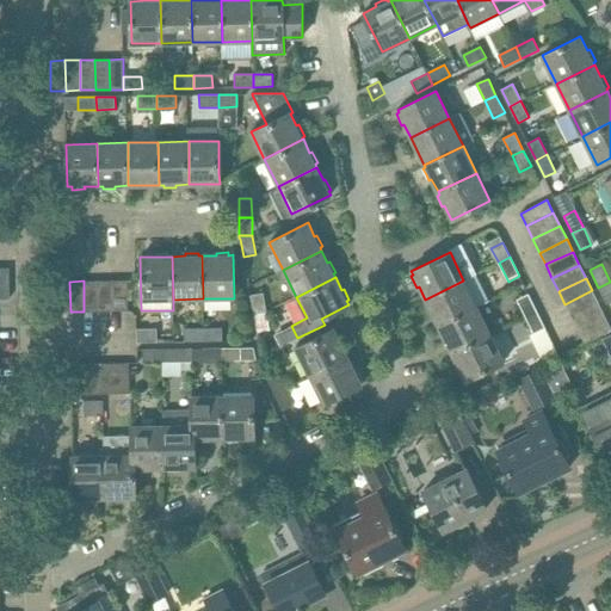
[(84,312),(99,312),(98,281),(84,281),(84,312)]
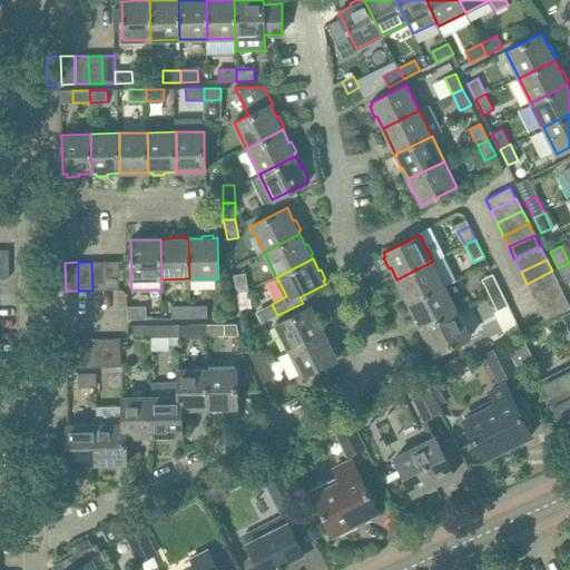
[(91,262),(92,291),(105,290),(105,262),(91,262)]
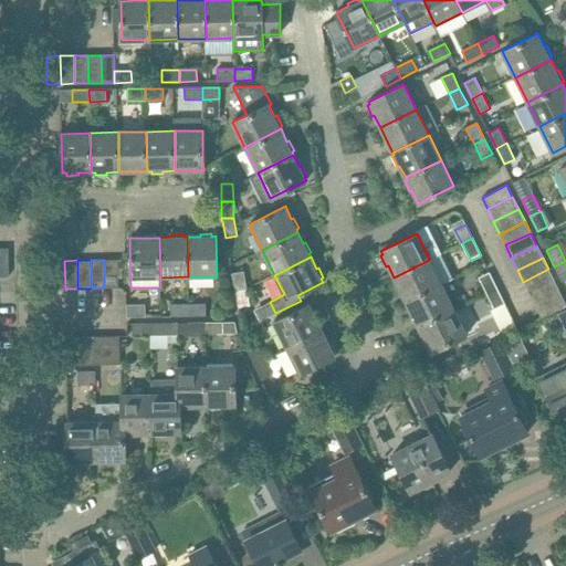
[(117,260),(104,260),(104,287),(118,287),(117,260)]
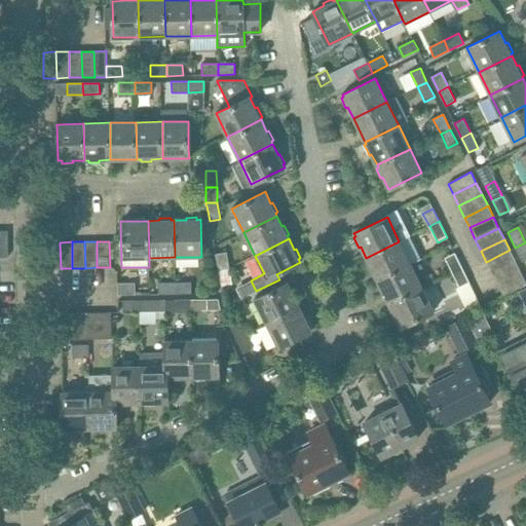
[(411,265),(399,241),(366,258),(367,260),(365,261),(370,271),(372,269),(378,282),(411,265)]
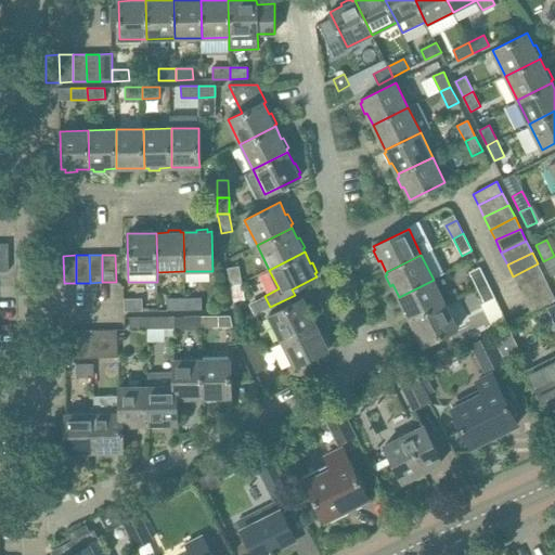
[(50,283),(64,283),(63,256),(50,256),(50,283)]
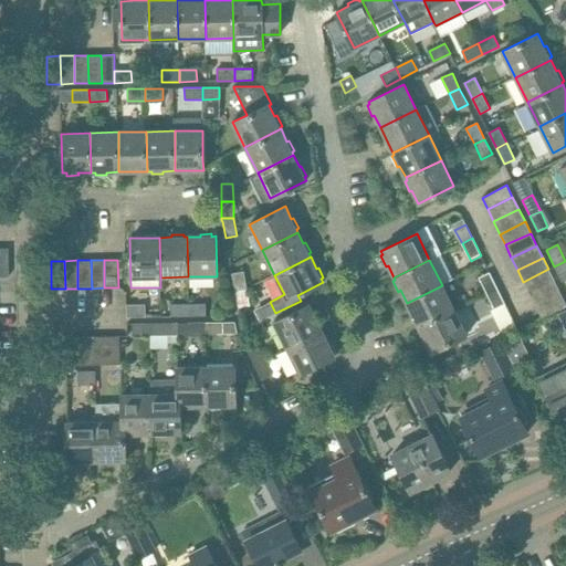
[(565,279),(565,262),(565,261),(554,266),(562,281),(565,279)]
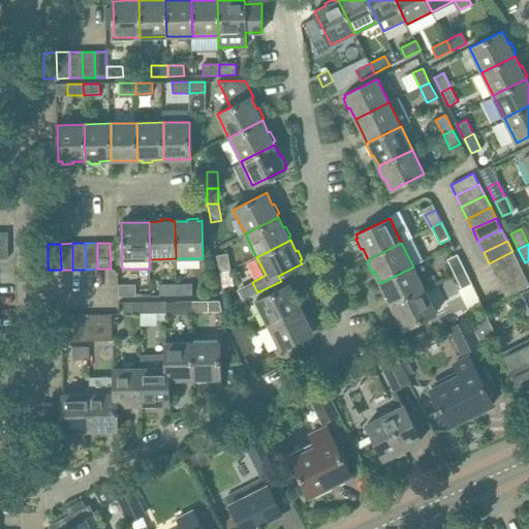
[(512,251),(489,263),(495,274),(518,262),(512,251)]
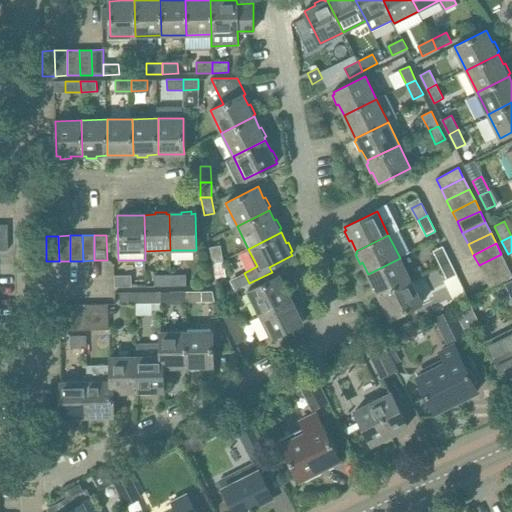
[(223,261),(220,245),(210,247),(213,263),(223,261)]
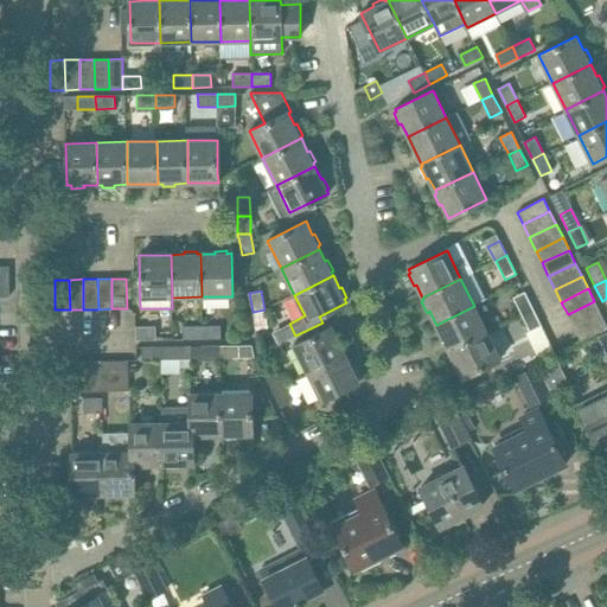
[(522,314),(534,308),(526,294),(515,300),(522,314)]
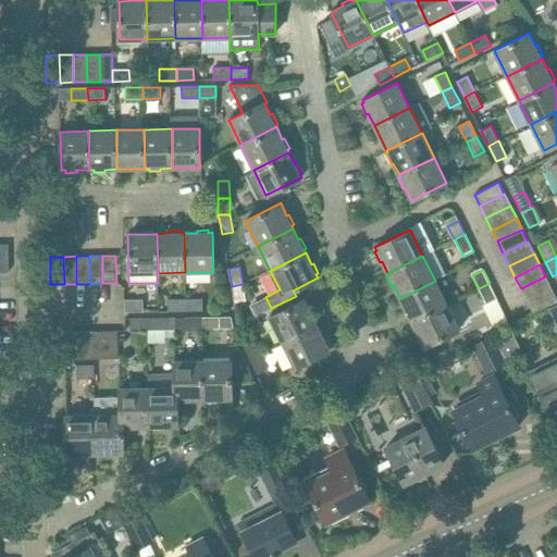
[(552,288),(545,276),(521,288),(528,301),(552,288)]
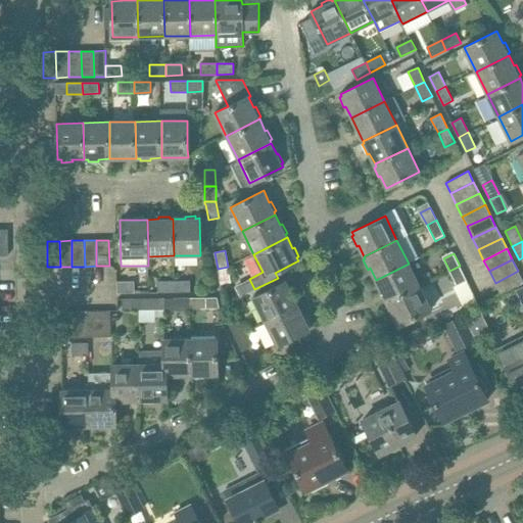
[(387,302),(420,286),(409,264),(376,280),(377,282),(375,283),(379,292),(381,291),(387,302)]
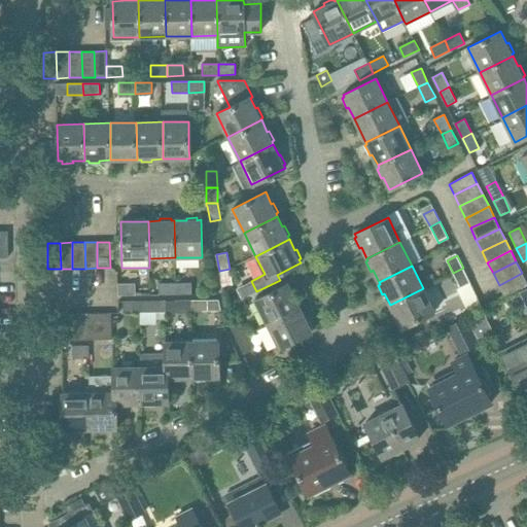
[(471,284),(463,268),(453,273),(461,289),(471,284)]
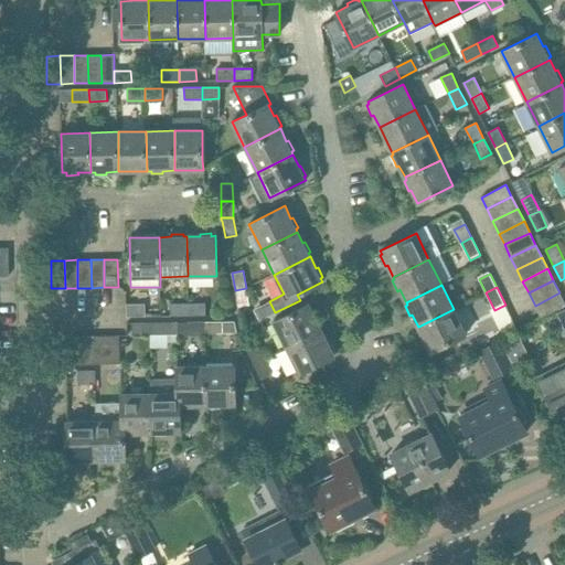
[(235,290),(238,307),(249,305),(246,288),(235,290)]
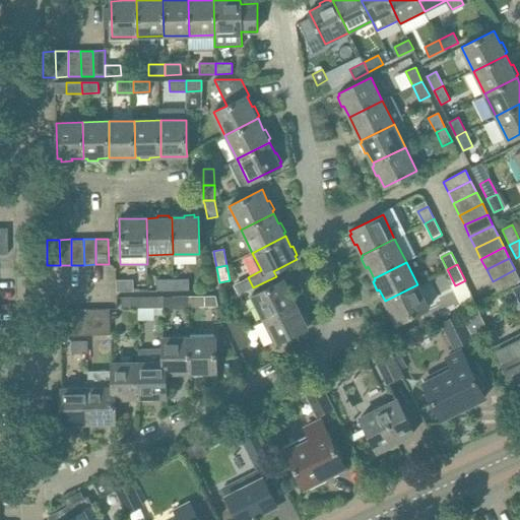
[(493,281),(498,293),(519,280),(519,279),(515,269),(493,281)]
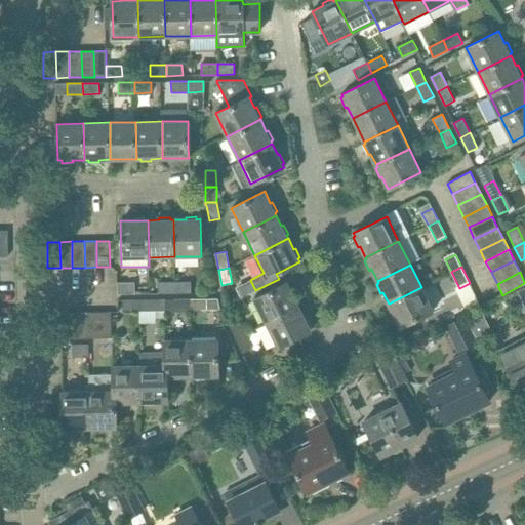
[(158,293),(175,293),(174,282),(158,282),(158,293)]
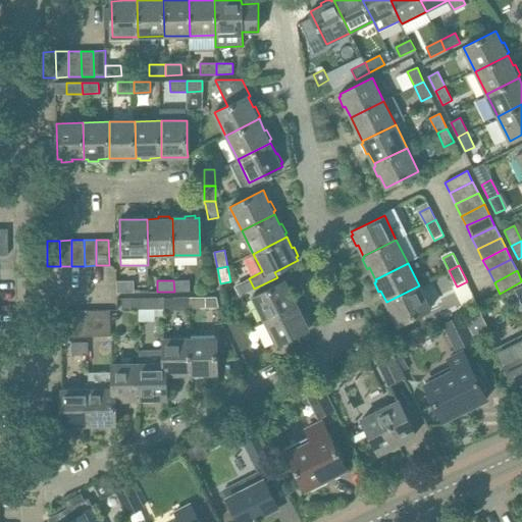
[(190,280),(173,280),(174,292),(190,292),(190,280)]
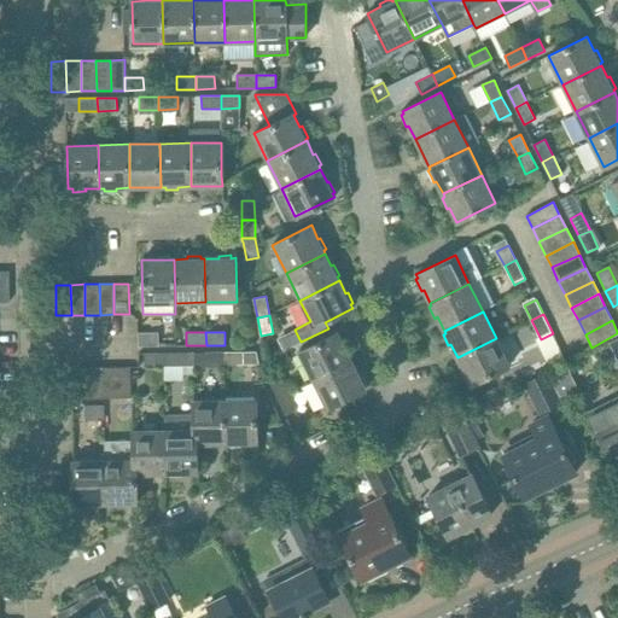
[(314,380),(353,361),(338,332),(299,351),(314,380)]
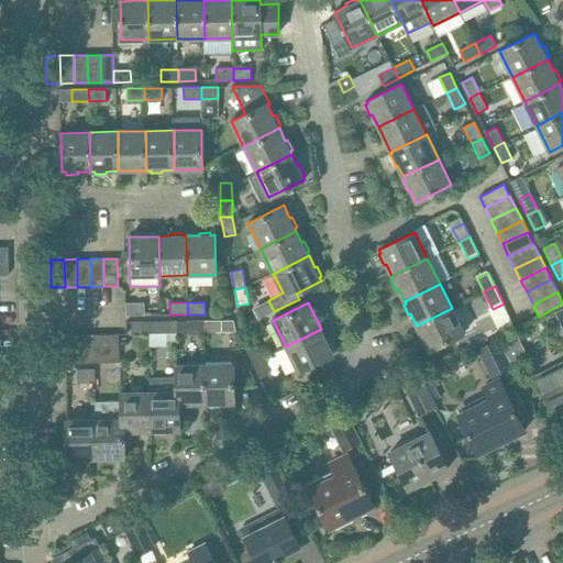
[(125,304),(125,308),(127,316),(144,315),(144,304),(125,304)]
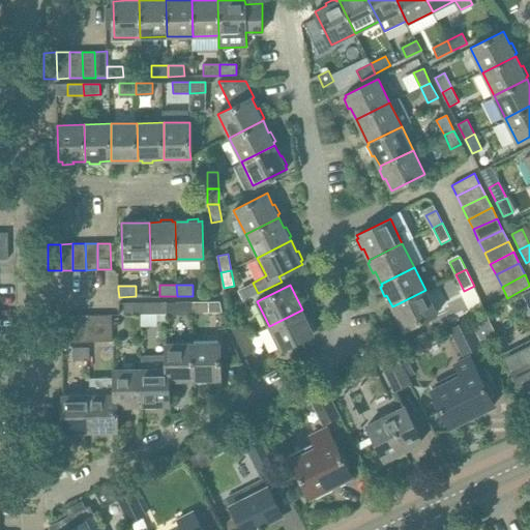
[(437,314),(425,290),(392,306),(393,308),(391,310),(395,320),(398,319),(404,330),(437,314)]
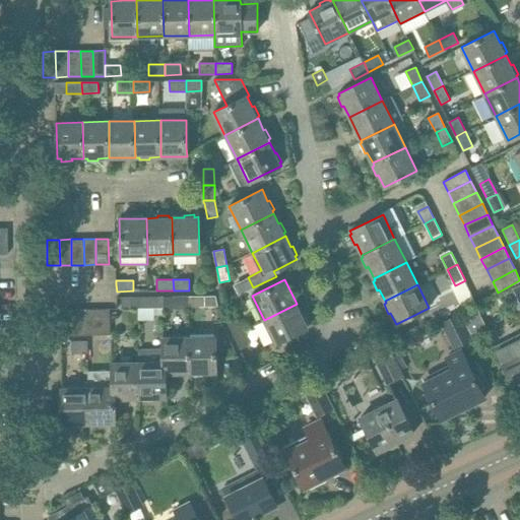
[(173,307),(189,307),(189,296),(173,297),(173,307)]
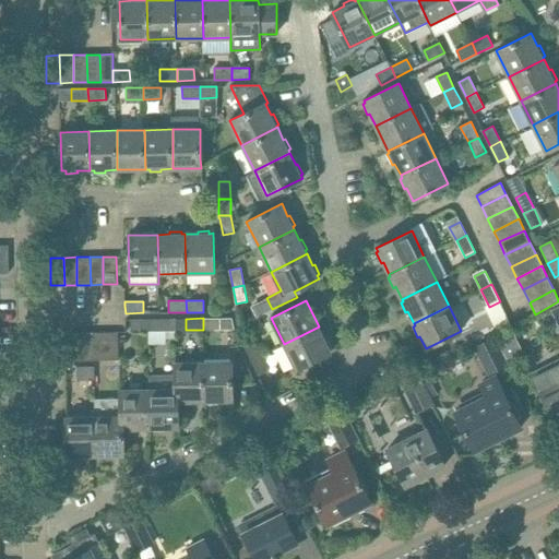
[(233,318),(203,318),(203,330),(235,329),(233,318)]
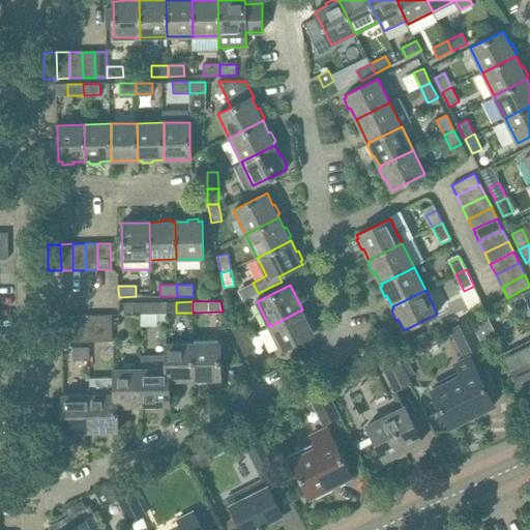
[(139,302),(124,303),(124,314),(139,314),(139,302)]
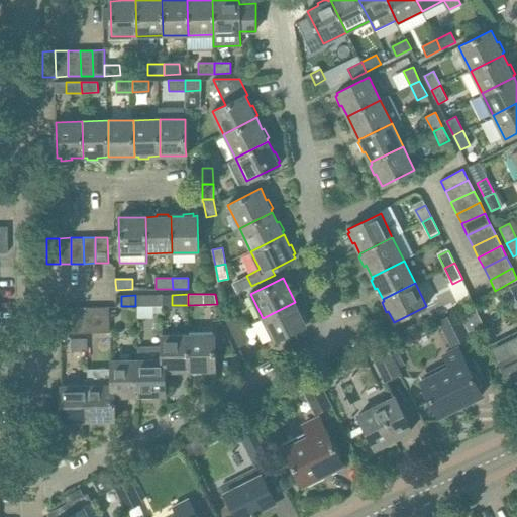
[(152,295),(135,295),(135,306),(153,306),(152,295)]
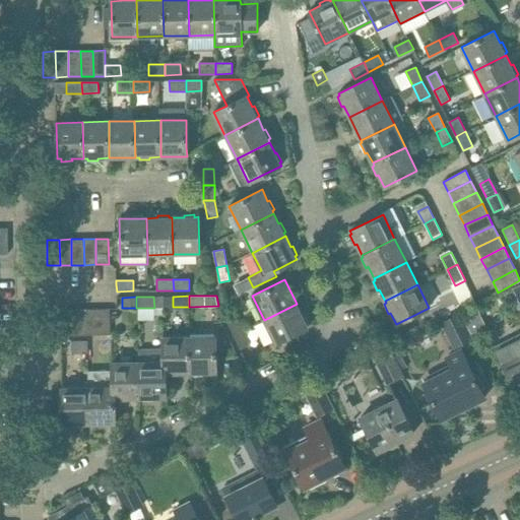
[(297,304),(264,320),(275,343),(308,327),(306,324),(308,323),(304,313),(302,314),(297,304)]
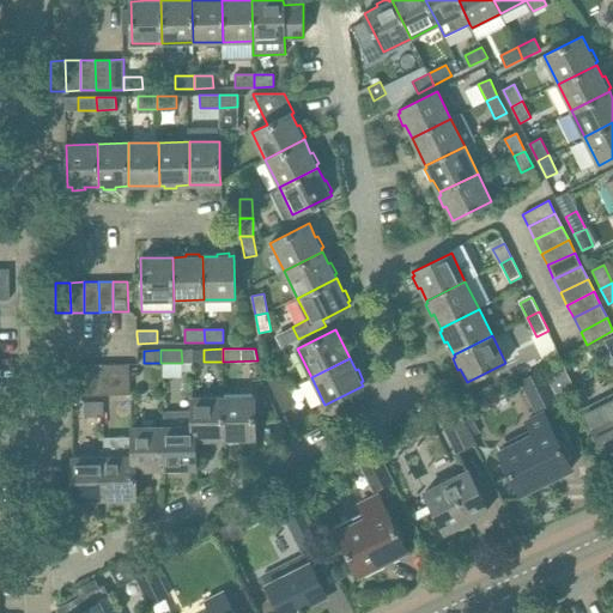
[(85,395),(101,395),(99,364),(85,365),(85,395)]
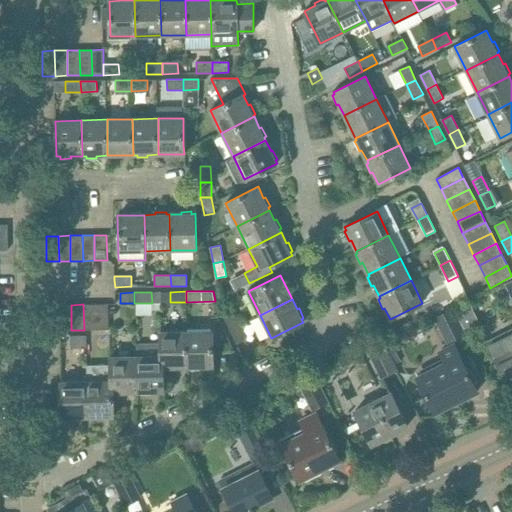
[(84,330),(96,330),(95,304),(83,304),(84,330)]
